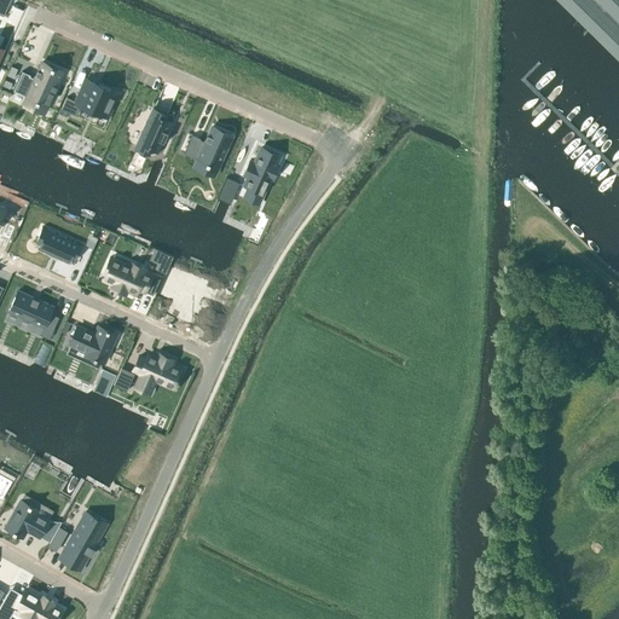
[(0,0),(0,15),(3,16),(10,0),(0,0)]
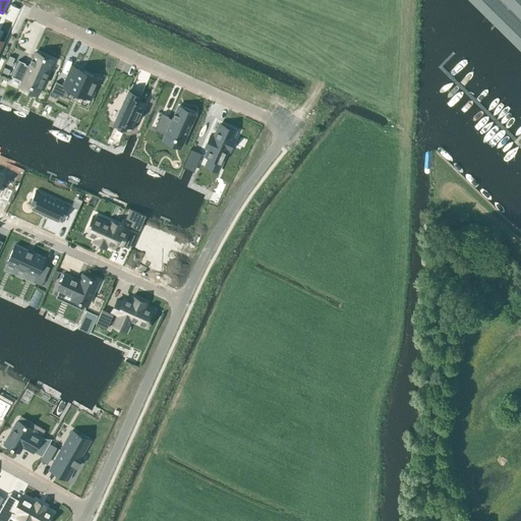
[(520,0),(468,0),(520,51),(520,0)]
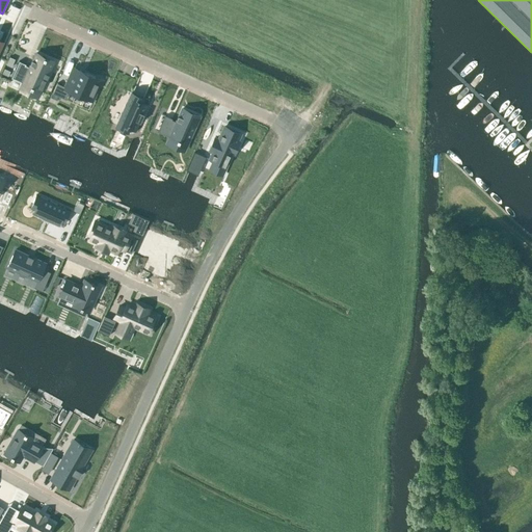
[(19,61),(11,78),(40,90),(46,78),(47,78),(49,74),(48,74),(53,60),(36,53),(33,60),(32,60),(30,64),(31,64),(30,68),(25,65),(25,64),(19,61)]
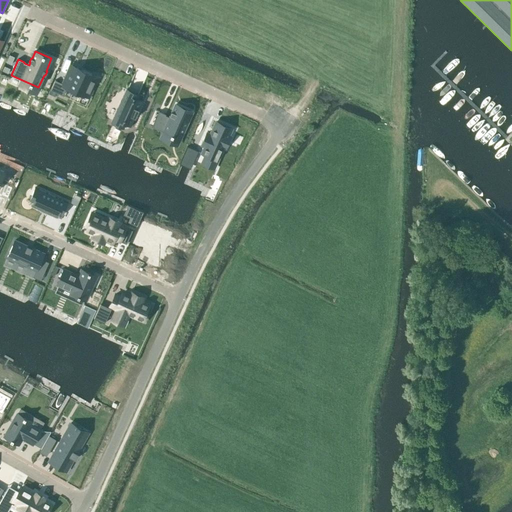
[(55,80),(50,89),(64,96),(68,88),(82,94),(83,93),(89,96),(96,80),(90,77),(91,74),(82,70),(81,72),(76,69),(76,70),(69,67),(62,83),(55,80)]
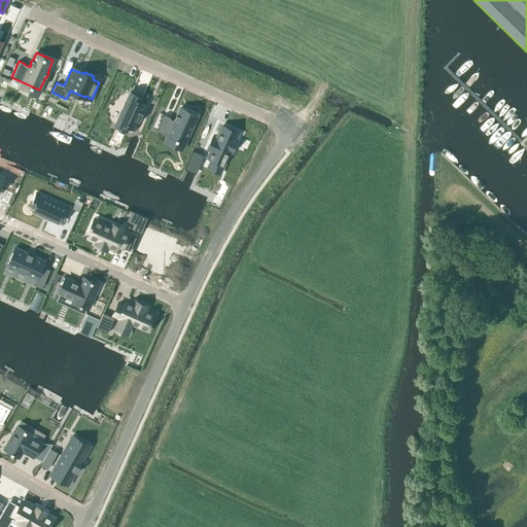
[(120,113),(114,127),(127,132),(130,127),(134,129),(134,130),(138,120),(139,121),(143,112),(142,112),(146,103),(145,103),(141,101),(143,96),(131,91),(125,104),(124,104),(119,113),(120,113)]
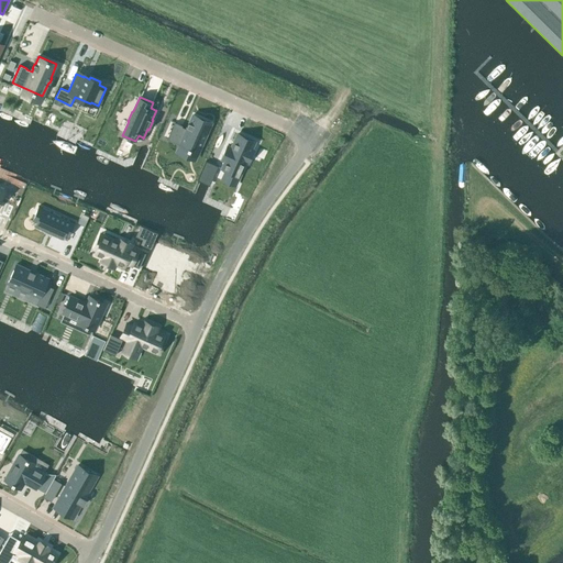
[(175,123),(167,141),(179,145),(179,144),(187,148),(187,150),(189,151),(189,150),(198,153),(211,123),(192,114),(189,122),(188,122),(186,127),(187,127),(187,129),(181,127),(175,123)]
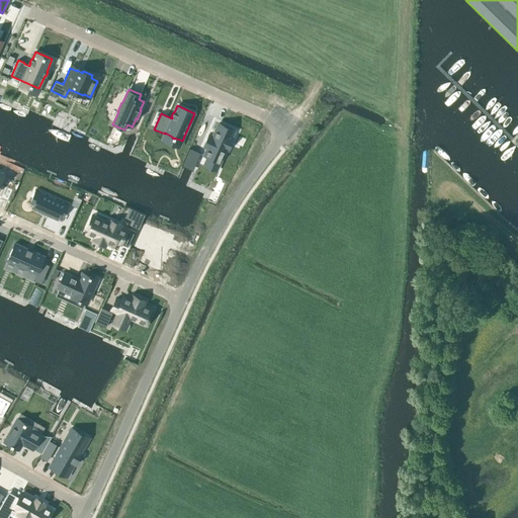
[(209,132),(203,144),(207,146),(203,153),(207,154),(206,156),(219,162),(226,147),(228,148),(234,136),(232,135),(234,127),(219,120),(212,134),(209,132)]
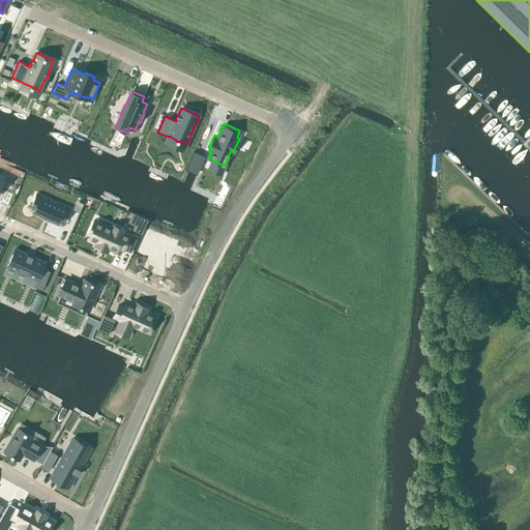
[(31,213),(58,225),(60,221),(64,223),(70,210),(35,195),(29,206),(33,208),(31,213)]
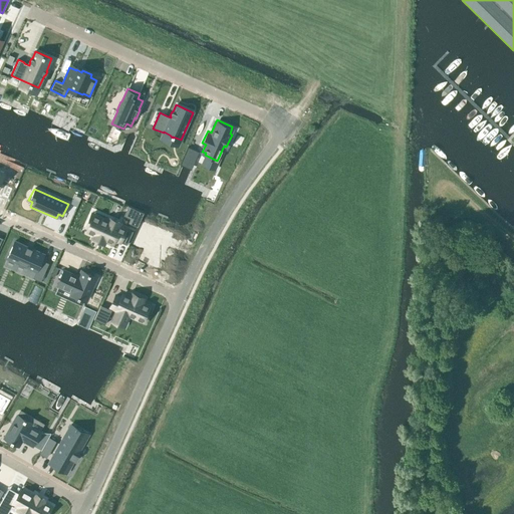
[(90,217),(86,227),(88,228),(86,231),(93,235),(92,238),(104,243),(105,240),(112,243),(114,239),(126,245),(133,231),(119,226),(120,223),(108,218),(105,224),(90,217)]
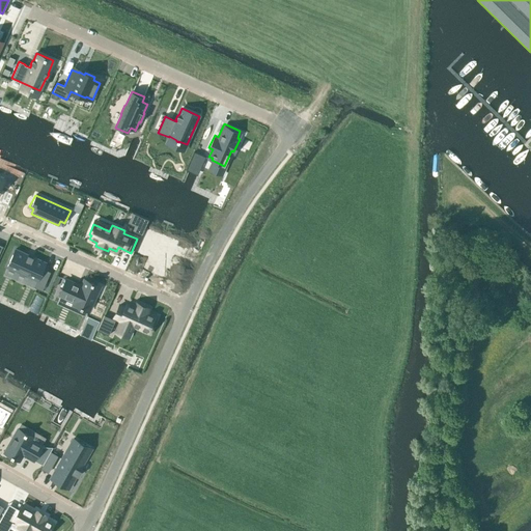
[(146,231),(137,251),(145,255),(145,254),(150,257),(145,269),(162,276),(166,268),(167,268),(169,262),(168,262),(173,250),(157,243),(156,245),(150,243),(155,235),(146,231)]
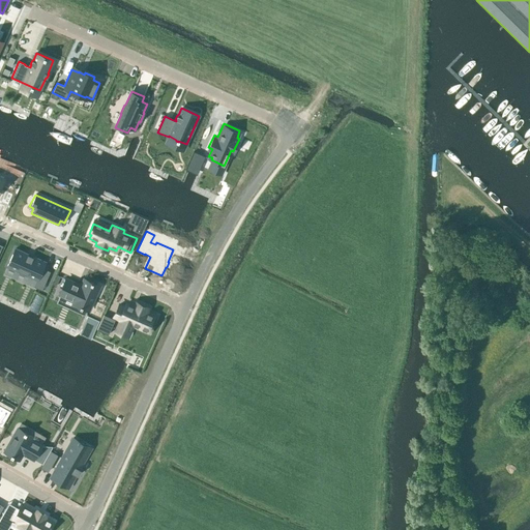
[(15,247),(6,266),(36,280),(34,286),(41,290),(50,271),(42,267),(45,262),(15,247)]
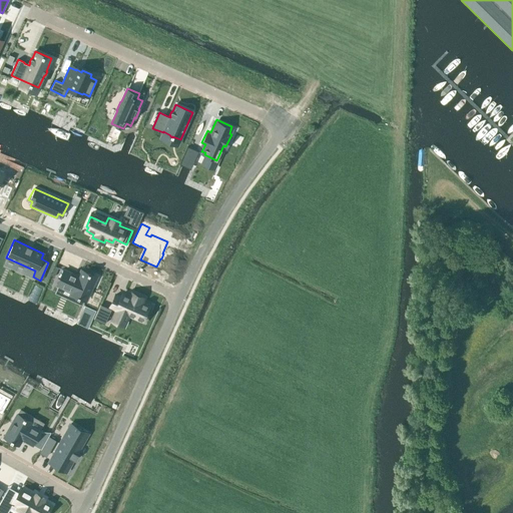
[(65,269),(57,285),(72,292),(71,294),(77,297),(77,298),(79,299),(79,298),(85,300),(92,286),(90,285),(95,274),(90,273),(91,272),(89,271),(88,272),(82,269),(79,275),(65,269)]
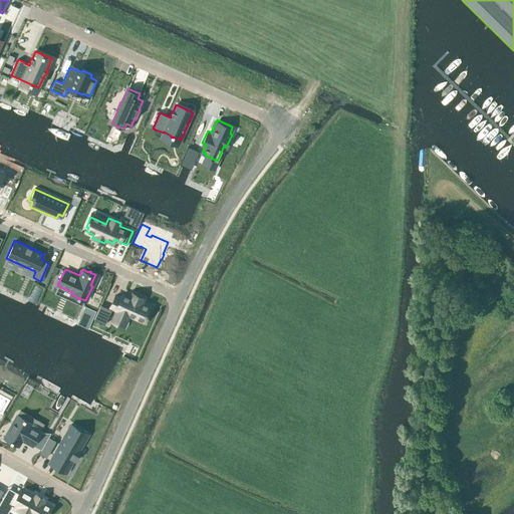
[(115,295),(110,307),(116,310),(113,317),(125,323),(130,315),(145,322),(150,310),(148,309),(150,305),(143,302),(144,299),(132,293),(131,297),(123,293),(121,297),(115,295)]
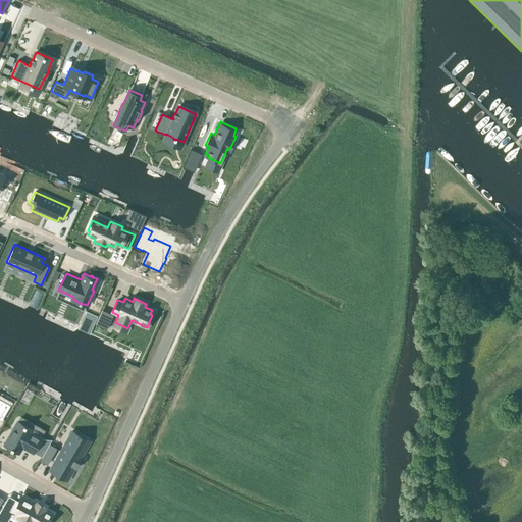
[(102,309),(96,324),(107,329),(113,314),(102,309)]
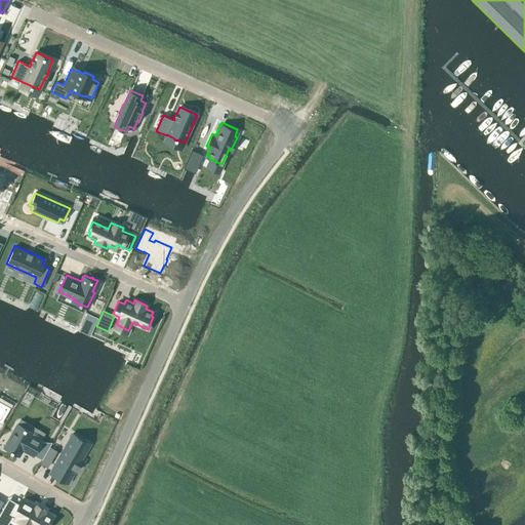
[(0,421),(2,422),(10,407),(0,400),(0,421)]
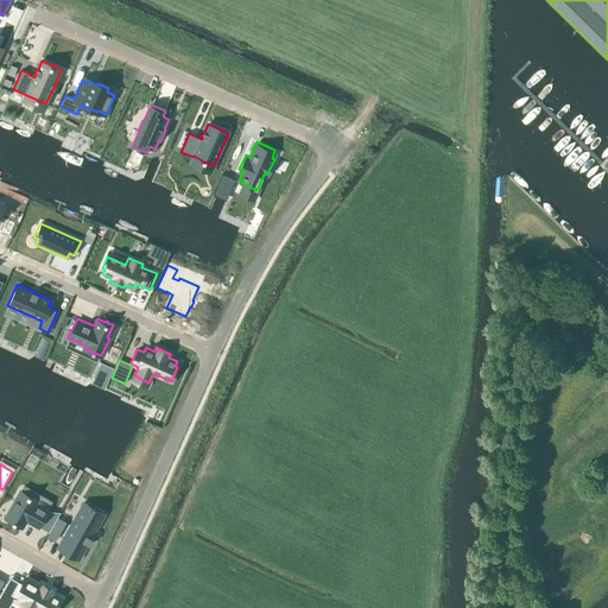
[(13,508),(7,519),(21,526),(26,519),(38,526),(39,525),(50,530),(57,518),(46,512),(48,510),(36,502),(37,500),(20,491),(11,507),(13,508)]
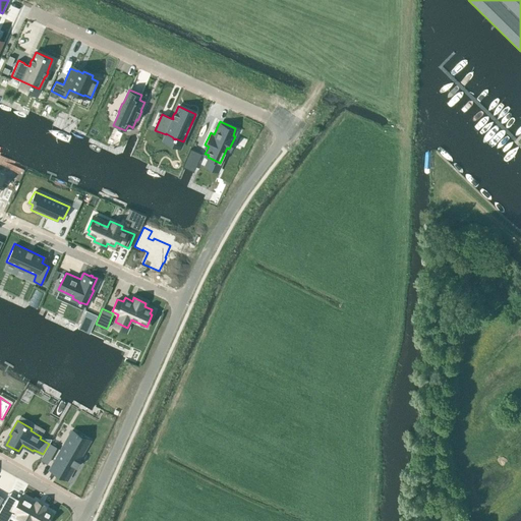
[(72,430),(50,469),(67,479),(87,446),(77,441),(80,436),(72,430)]
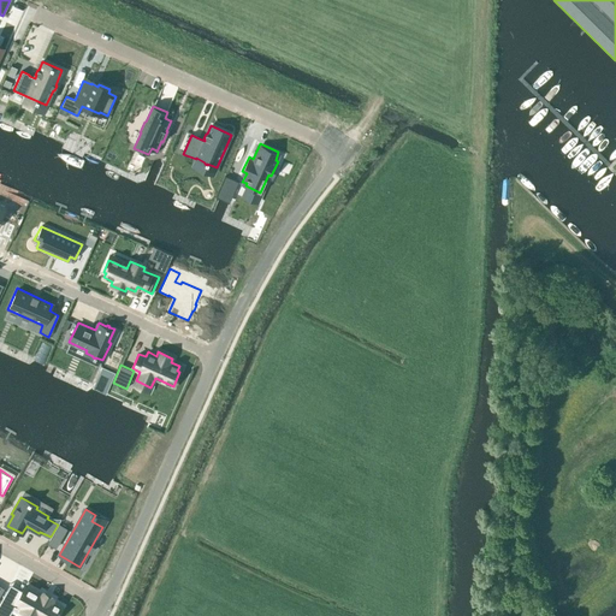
[(63,537),(67,528),(59,523),(54,532),(63,537)]
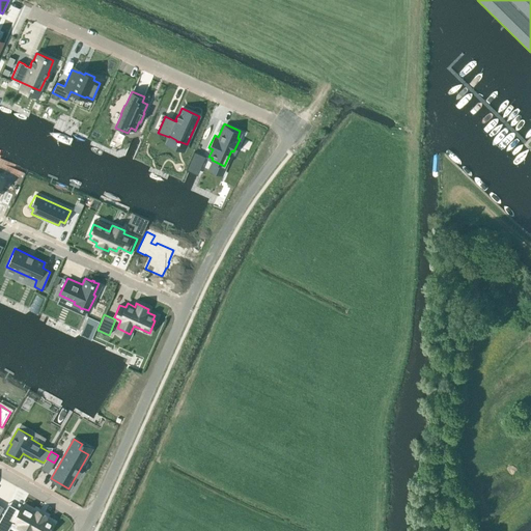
[(2,513),(0,518),(0,530),(7,530),(12,523),(26,530),(28,530),(30,529),(32,530),(48,530),(53,523),(45,518),(46,515),(36,510),(35,512),(22,505),(14,520),(2,513)]
